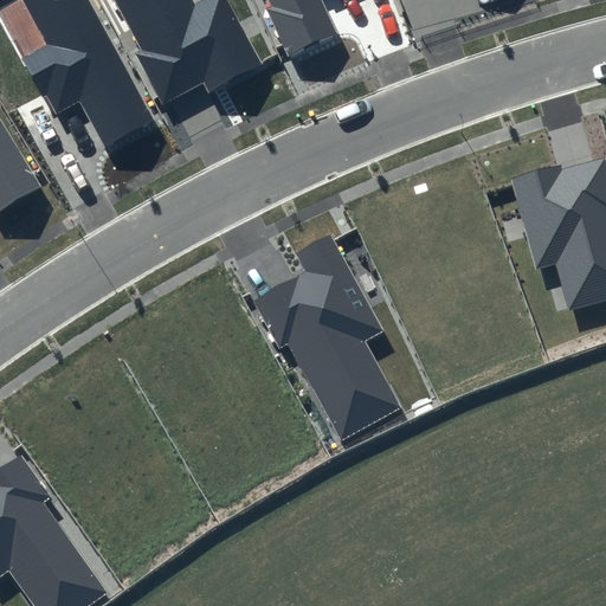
[(23,58),(53,115),(79,102),(107,149),(155,122),(89,0),(21,0),(47,45),(23,58)]
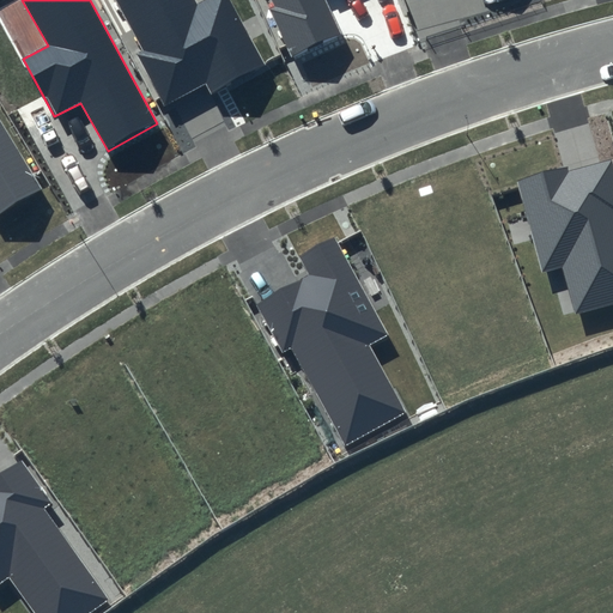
[(135,55),(164,105),(205,84),(211,96),(266,65),(231,0),(206,0),(198,5),(194,0),(115,0),(144,50),(135,55)]
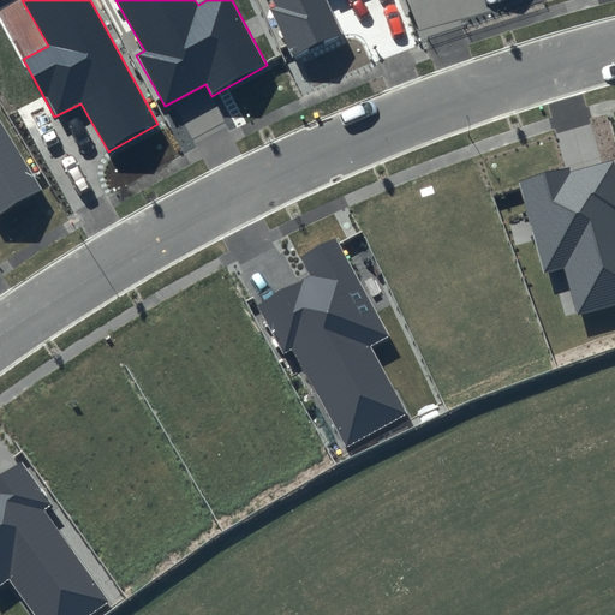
[(273,0),(276,6),(270,10),(294,59),(342,35),(326,0),(273,0)]
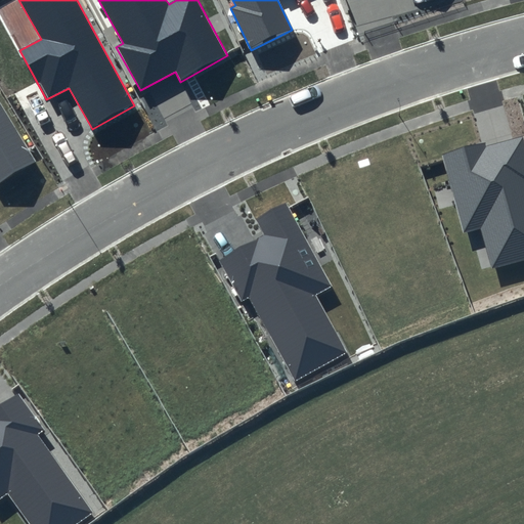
[(0,183),(36,162),(0,102),(0,183)]
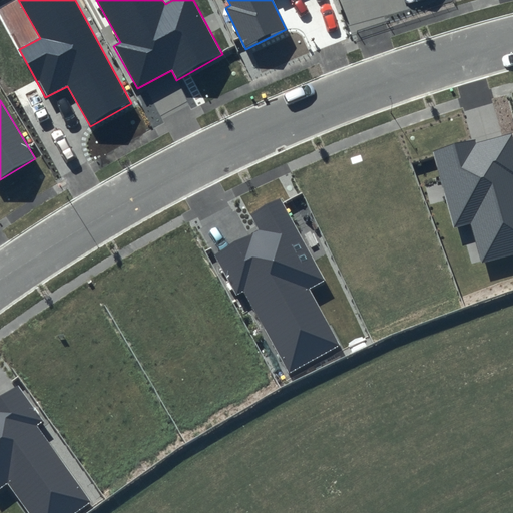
[(512,136),(512,132),(434,154),(453,228),(470,223),(480,264),(512,253),(512,136)]
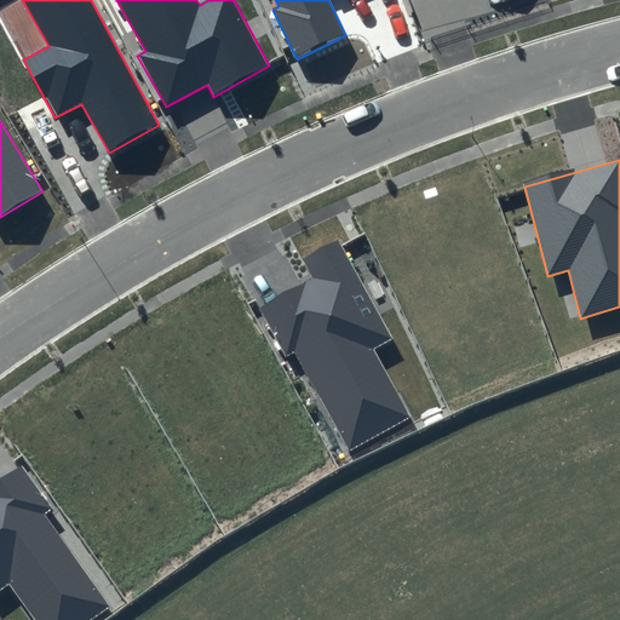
[(339,241),(304,259),(314,279),(259,309),(285,357),(294,352),(349,451),(409,417),(372,349),(392,339),(339,241)]
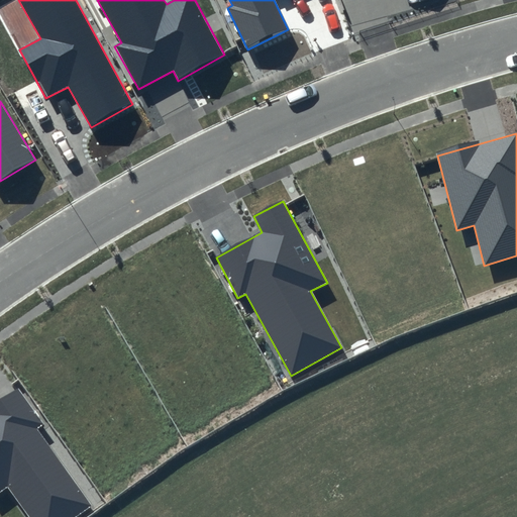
[(0,492),(8,487),(28,516),(75,516),(91,505),(37,429),(43,425),(18,389),(0,401),(0,492)]
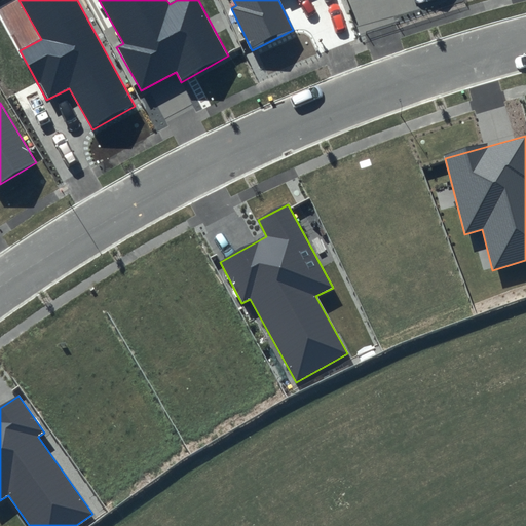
All buildings are outlined.
